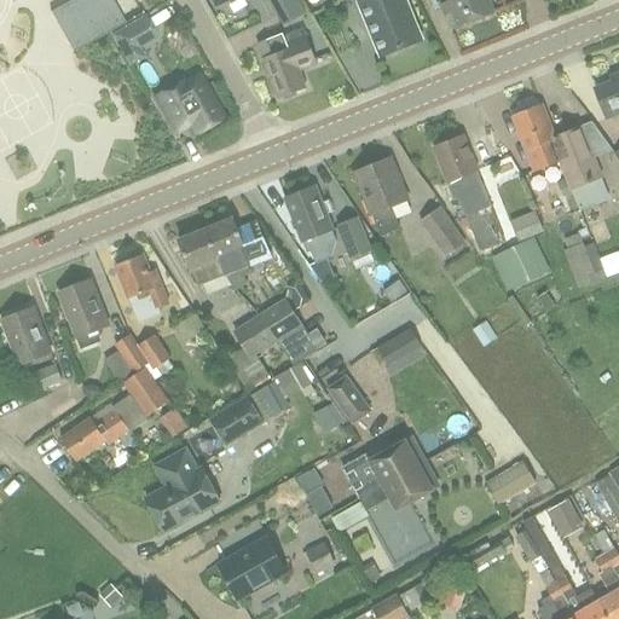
[(76,0),(63,7),(52,13),(65,40),(73,53),(94,41),(111,33),(125,27),(117,12),(110,0),(76,0)]
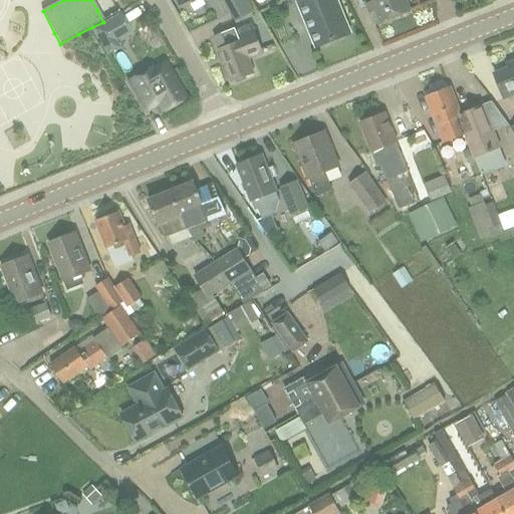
[(255,10),(249,0),(224,0),(236,21),(255,10)]
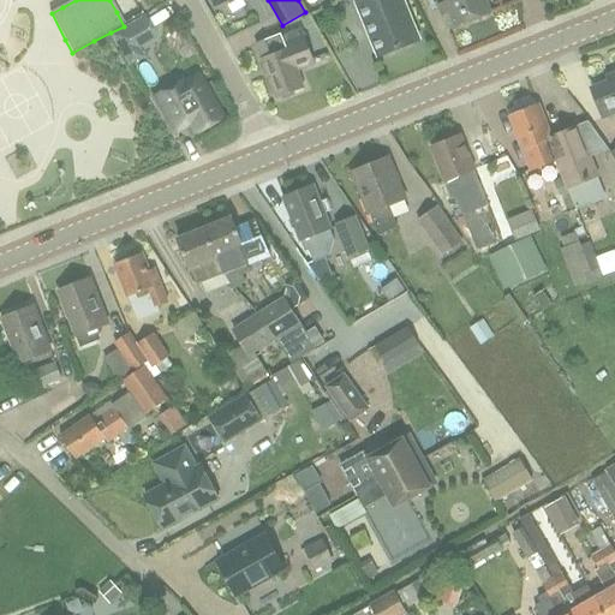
[(360,0),(358,1),(369,28),(380,55),(387,52),(417,40),(406,12),(401,0),(360,0)]
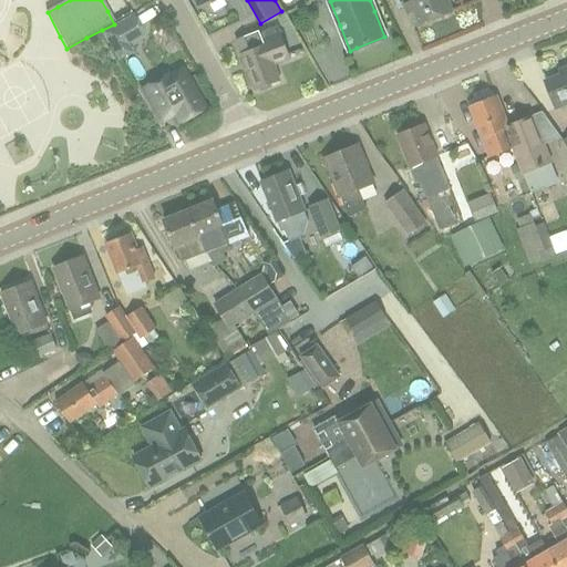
[(406,16),(414,12),(419,24),(451,11),(445,0),(409,0),(410,1),(402,4),(406,16)]
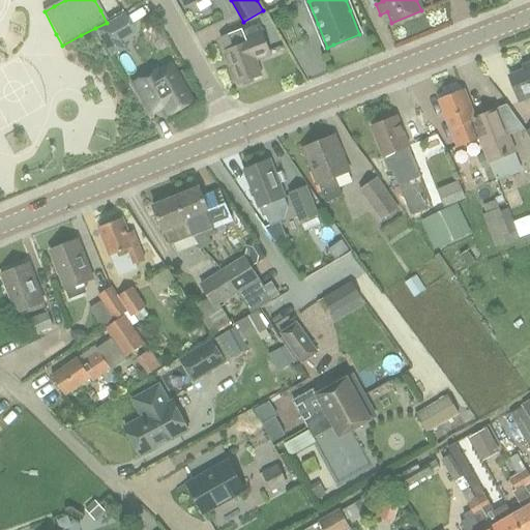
[(107,23),(95,28),(104,47),(133,32),(123,15),(107,23)]
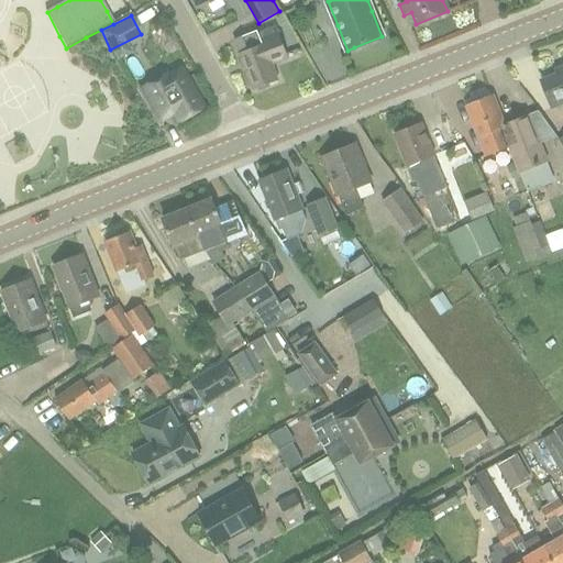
[(234,39),(254,88),(277,79),(271,63),(287,57),(275,26),(257,33),(256,31),(243,36),(234,39)]
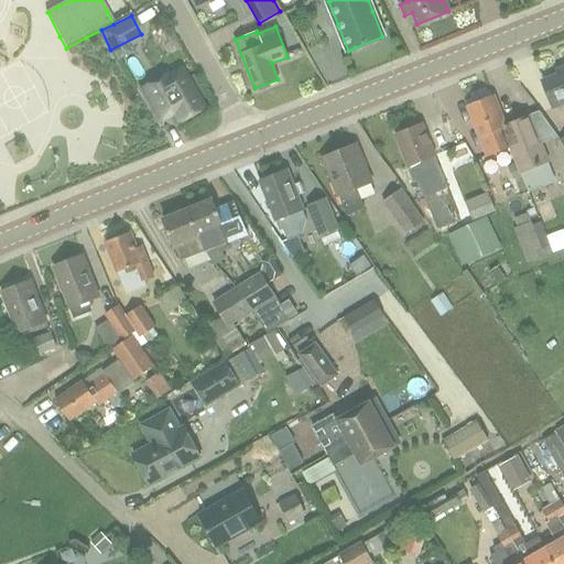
[(176,123),(202,108),(180,69),(166,77),(164,73),(141,87),(160,118),(170,112),(176,123)]
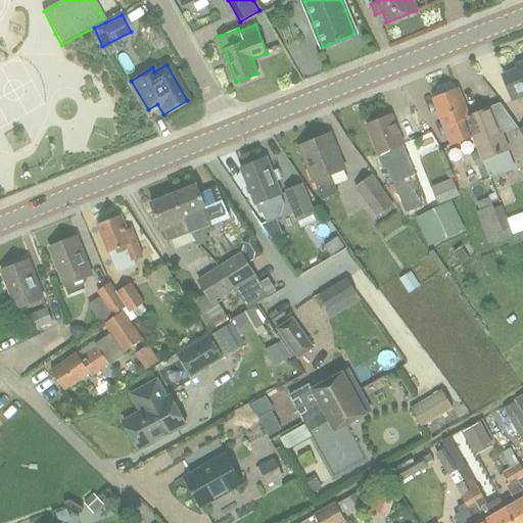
[(522,67),(506,76),(515,100),(522,96),(522,67)]
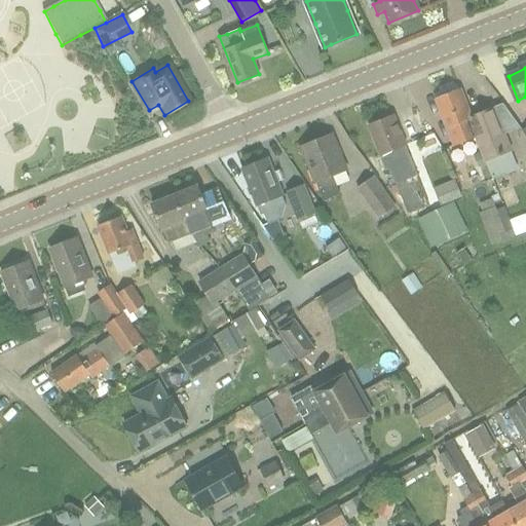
[(471,117),(472,117),(460,88),(437,98),(448,128),(455,146),(478,138),(477,136),(478,136),(471,117)]
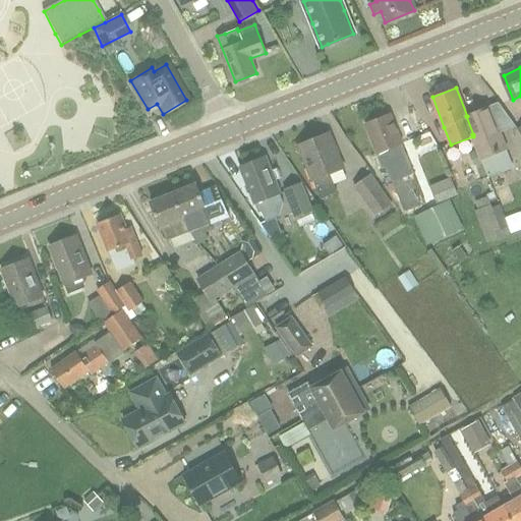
[(490,106),(467,116),(466,116),(473,134),(472,134),(473,136),(478,149),(482,158),(508,148),(501,131),(516,125),(500,103),(490,106)]
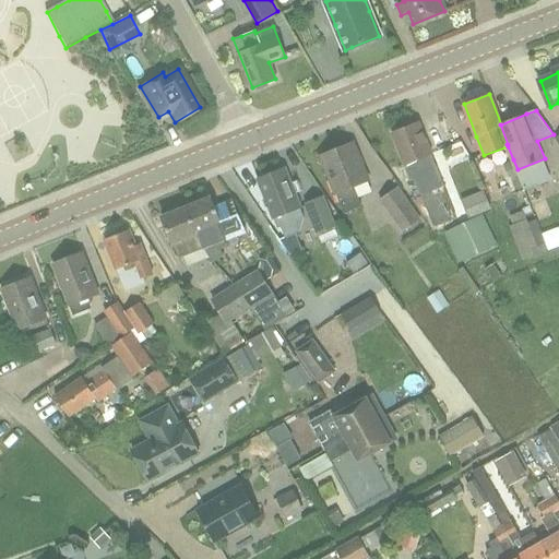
[(404,164),(415,159),(420,175),(413,178),(419,194),(420,193),(433,227),(456,217),(431,153),(418,121),(391,132),(404,164)]
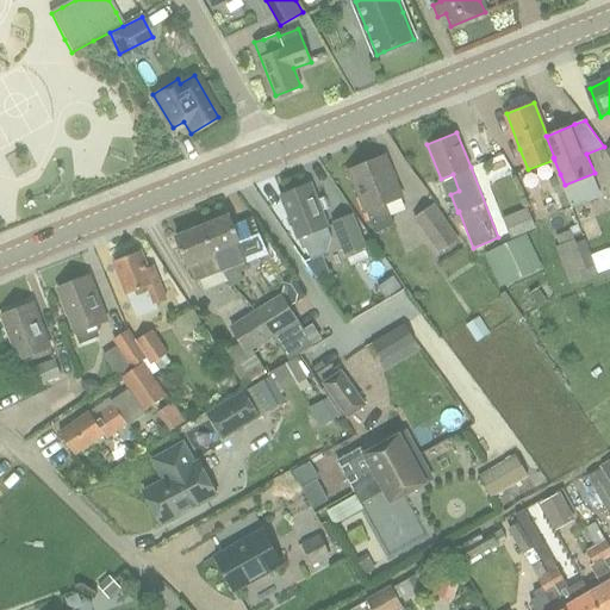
[(366,211),(375,234),(396,225),(386,203),(402,195),(385,155),(349,170),(366,211)]
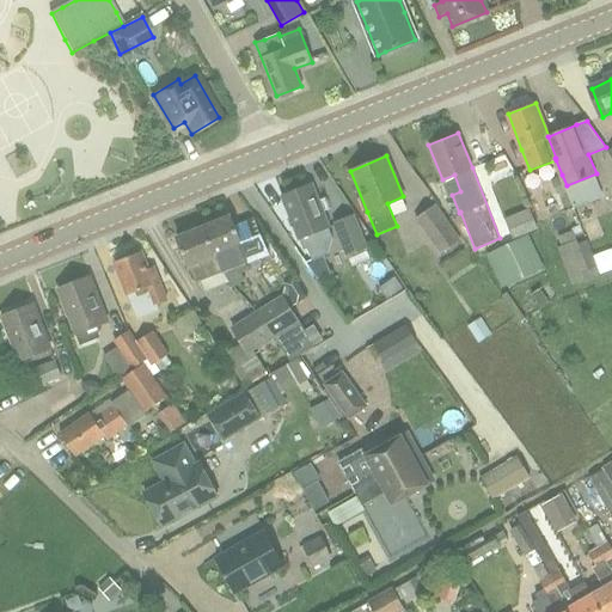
[(552,178),(558,193),(568,189),(567,185),(562,175),(552,178)]
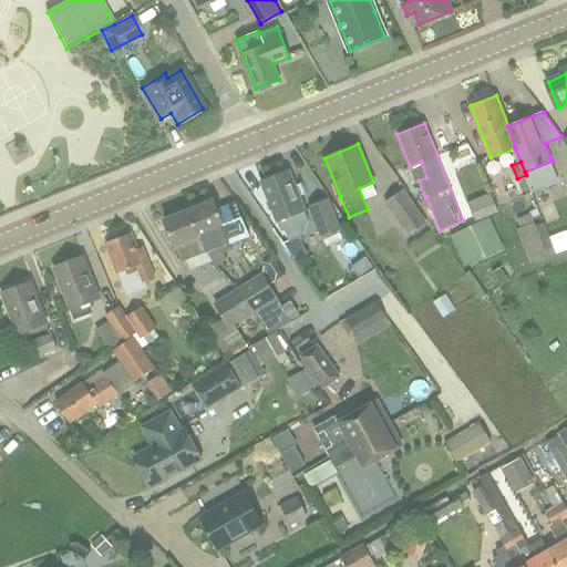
[(261,181),(278,220),(281,232),(285,230),(288,241),(305,235),(300,224),(309,220),(305,209),(288,169),(261,181)]
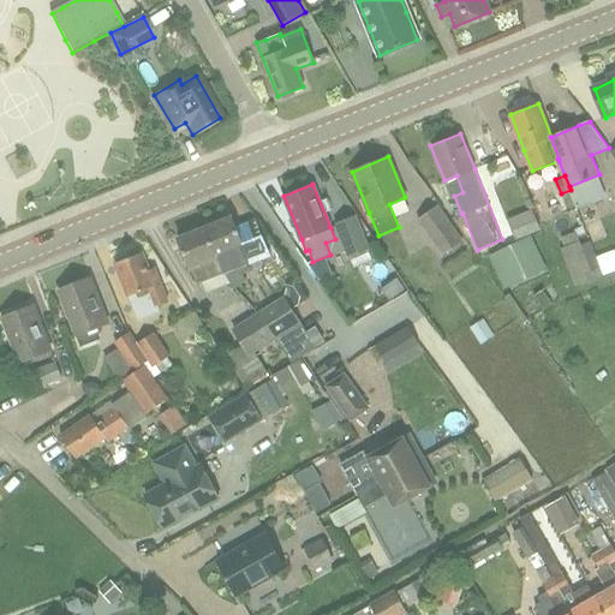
[(416,219),(442,256),(464,240),(437,204),(416,219)]
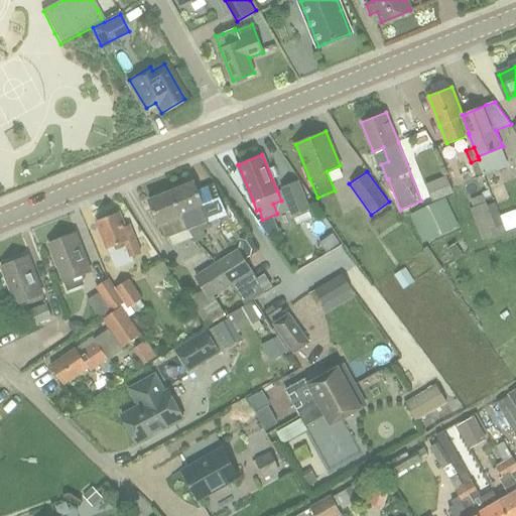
[(471,209),(483,240),(499,234),(485,199),(492,196),(490,189),(498,185),(493,171),(483,174),(489,189),(482,191),(483,194),(470,199),(474,207),(471,209)]
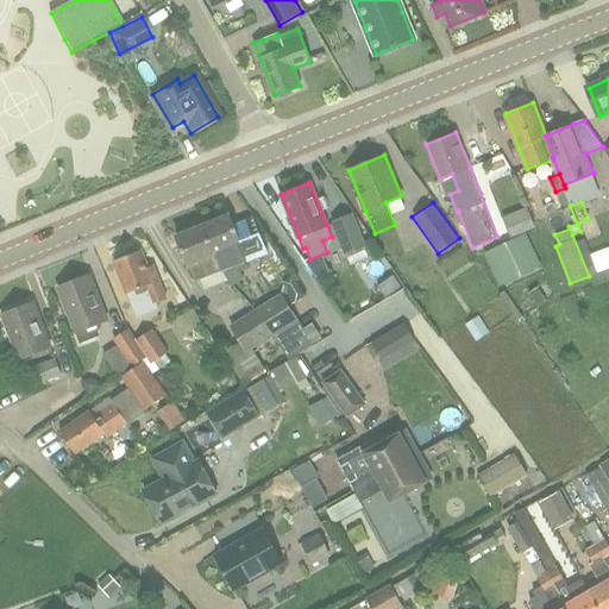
[(346,255),(350,265),(369,257),(368,253),(375,251),(371,242),(366,243),(353,212),(330,223),(344,256),(346,255)]
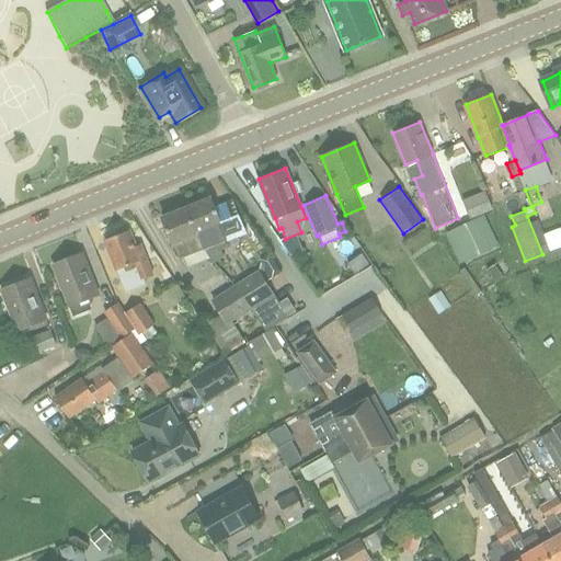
[(212,198),(186,208),(203,248),(206,249),(228,240),(212,198)]
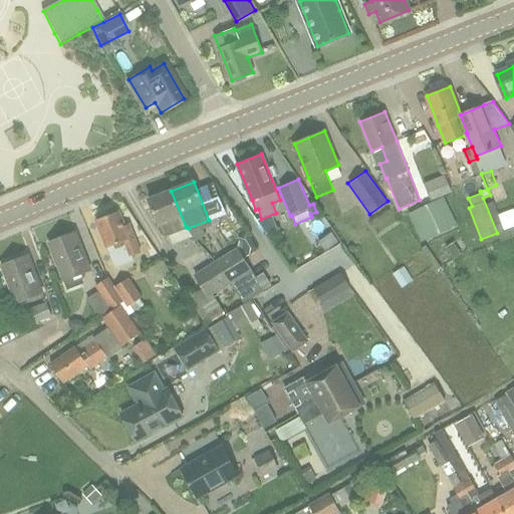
[(186,227),(171,191),(149,200),(159,225),(165,238),(169,236),(173,245),(193,237),(189,228),(186,227)]
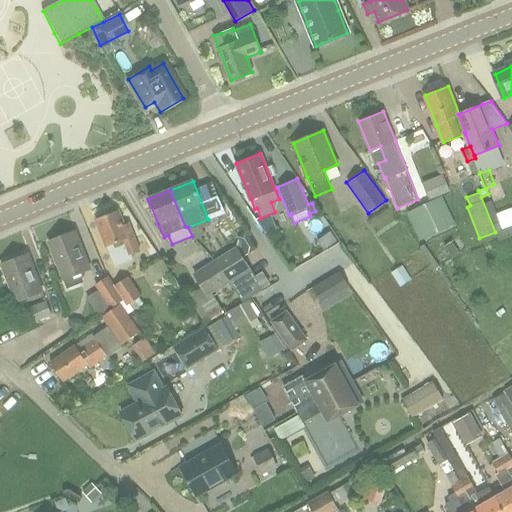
[(407,214),(420,240),(452,226),(440,199),(407,214)]
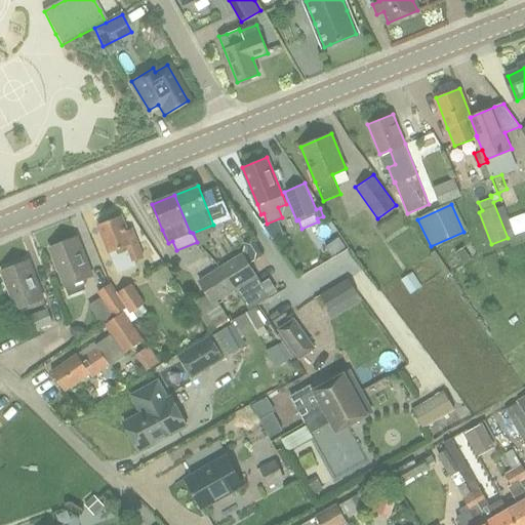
[(137,267),(135,260),(144,258),(132,229),(126,231),(120,216),(97,225),(109,254),(110,253),(117,274),(137,267)]
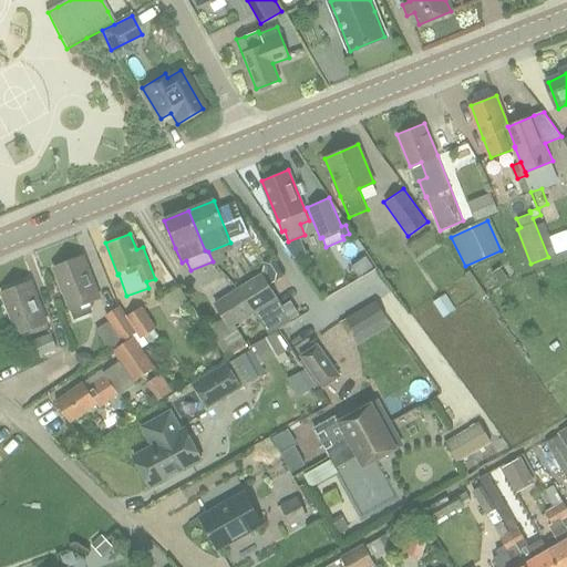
[(93,312),(90,302),(99,299),(83,256),(53,267),(69,310),(71,309),(74,320),(93,312)]
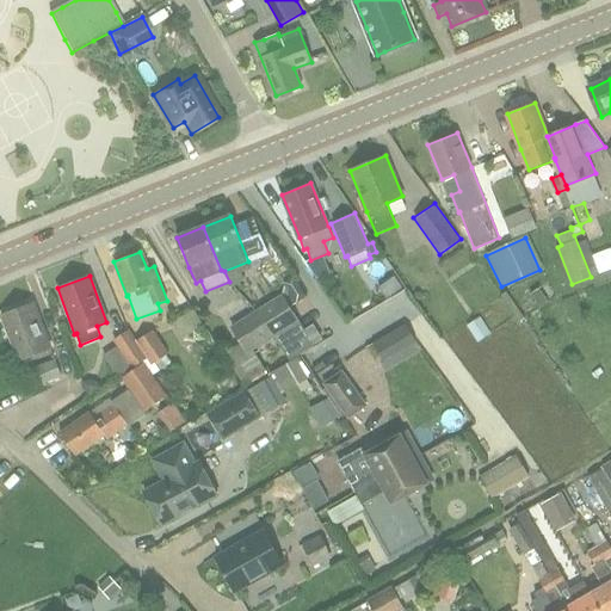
[(525,318),(506,291),(501,296),(519,321),(525,318)]
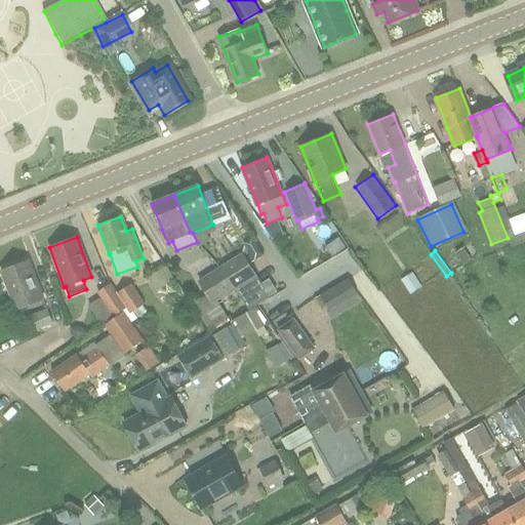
[(242,252),(220,267),(235,289),(257,275),(242,252)]
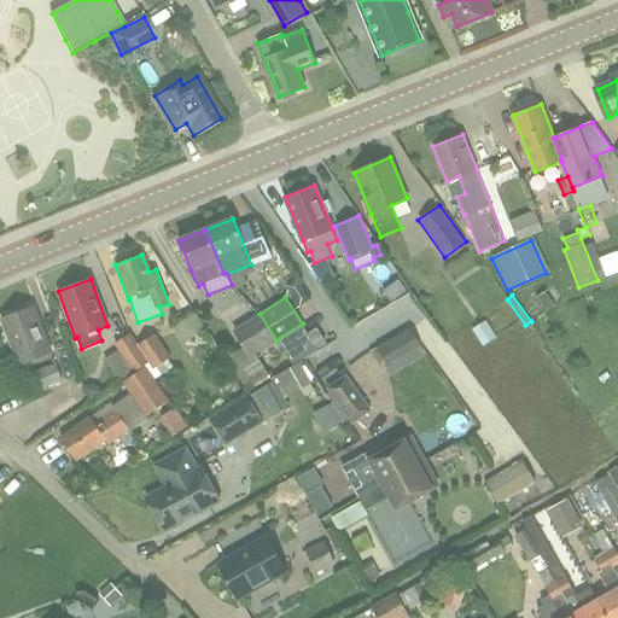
[(51,351),(33,305),(0,318),(0,319),(18,365),(51,351)]
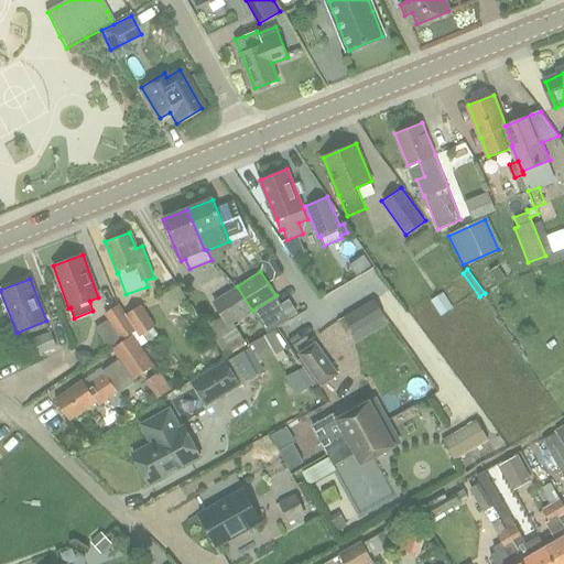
[(437,289),(448,304),(462,294),(452,279),(437,289)]
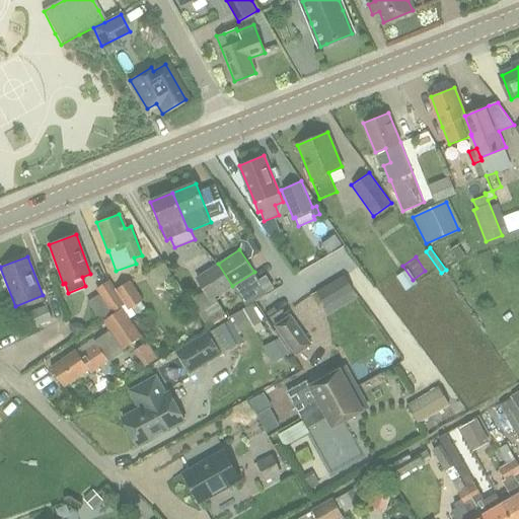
[(232,286),(218,264),(196,277),(204,291),(190,300),(207,326),(226,313),(215,297),(232,286)]
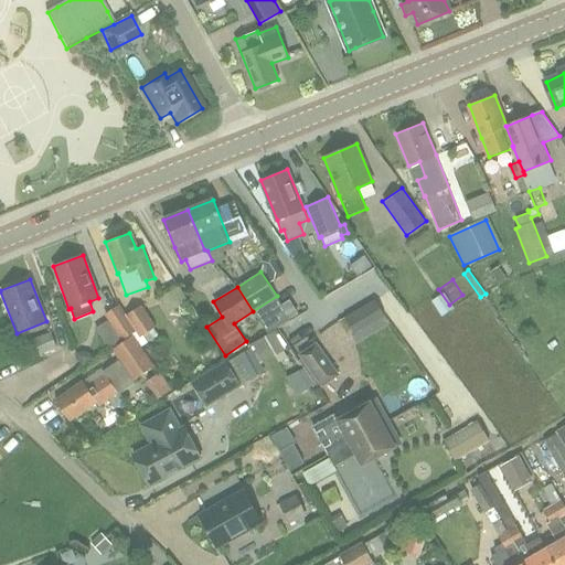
[(381,292),(355,305),(364,323),(390,311),(381,292)]
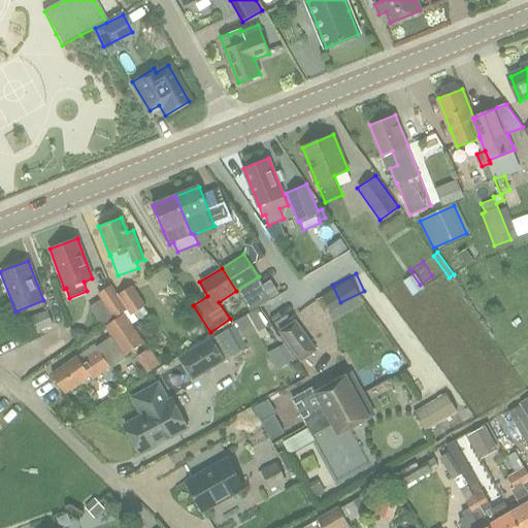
[(127,308),(118,294),(111,285),(97,294),(113,318),(124,310),(127,308)]
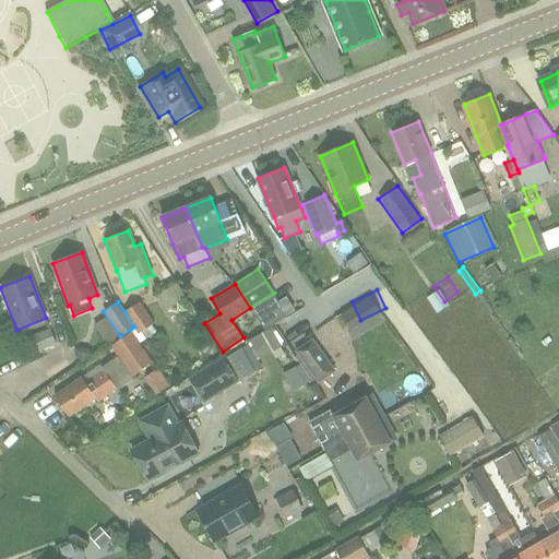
[(131,329),(140,342),(157,331),(153,324),(155,323),(140,301),(125,311),(134,326),(131,329)]
